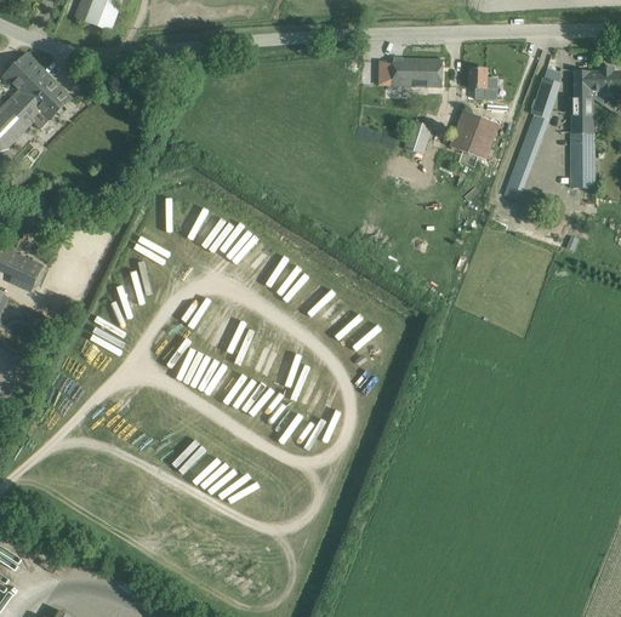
[(92,0),(85,18),(87,20),(112,29),(121,0),(92,0)]
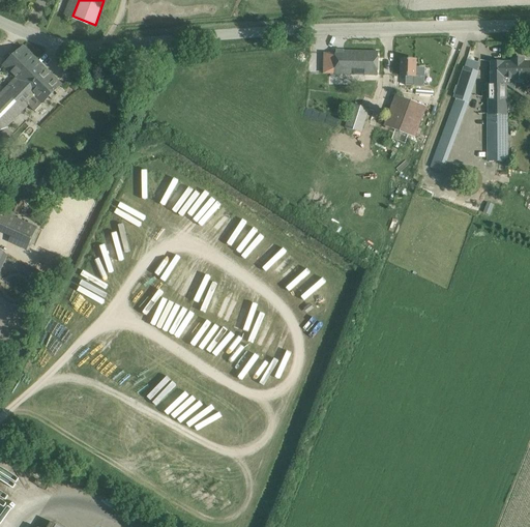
[(0,98),(0,126),(26,100),(35,109),(42,100),(61,82),(46,67),(46,66),(23,44),(4,63),(20,79),(0,98)]
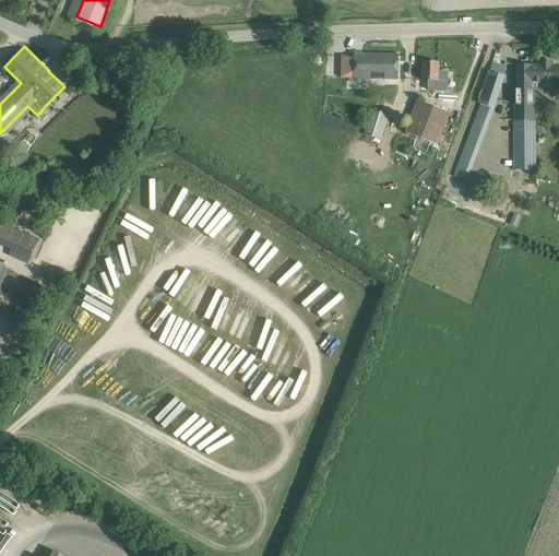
[(358,49),(346,49),(345,70),(345,71),(349,71),(371,72),(371,67),(389,68),(389,73),(403,73),(404,47),(367,47),(367,46),(359,46),(359,47),(358,47),(358,49)]
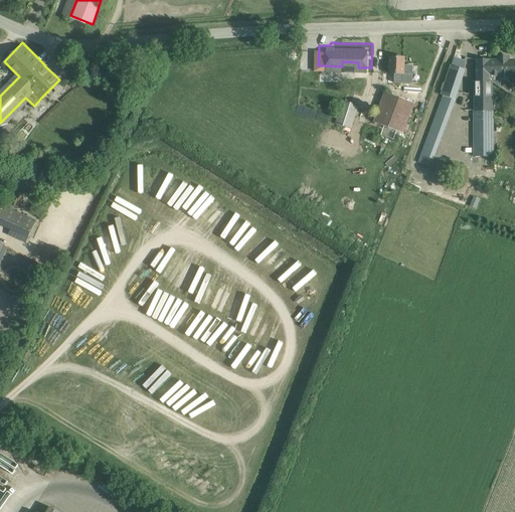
[(493,118),(492,77),(492,73),(498,73),(498,76),(501,78),(505,78),(508,78),(510,75),(510,73),(514,72),(514,57),(509,57),(509,53),(498,54),(498,58),(477,57),(477,77),(474,77),(474,108),(473,108),(474,118),(474,155),(494,154),(493,118)]
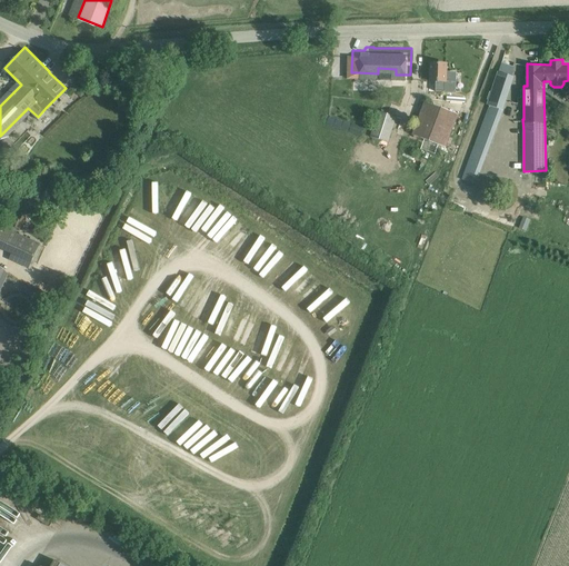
[(446,61),(431,60),(431,78),(429,78),(429,87),(445,88),(446,61)]
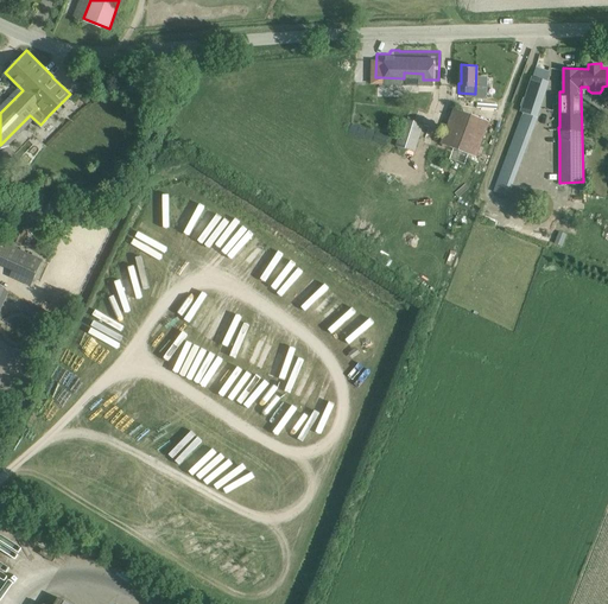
[(550,78),(546,77),(550,69),(536,64),(532,76),(520,109),(523,109),(538,114),(550,78)]
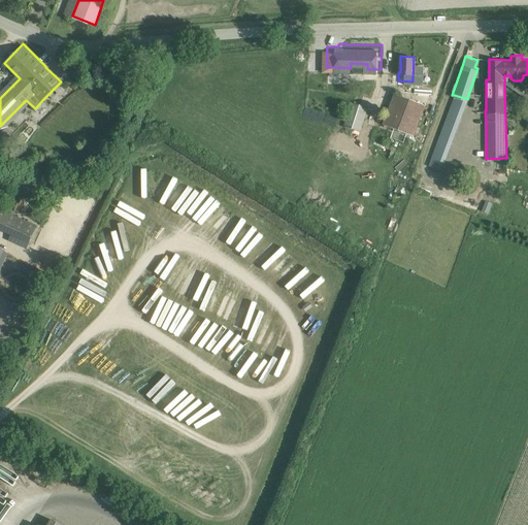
[(406,132),(414,135),(426,103),(395,90),(383,122),(394,127),(390,137),(403,141),(406,132)]
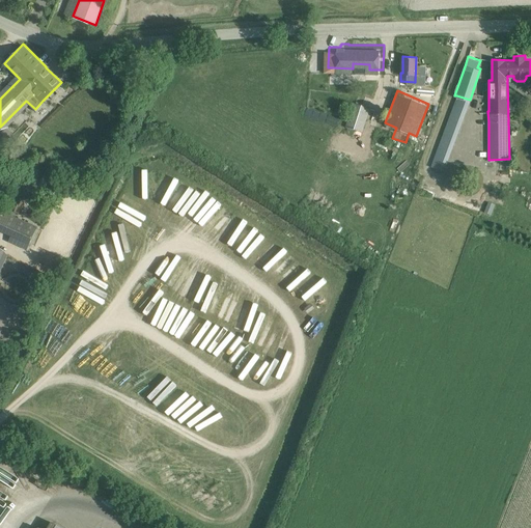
[(469,100),(455,95),(431,164),(445,169),(469,100)]
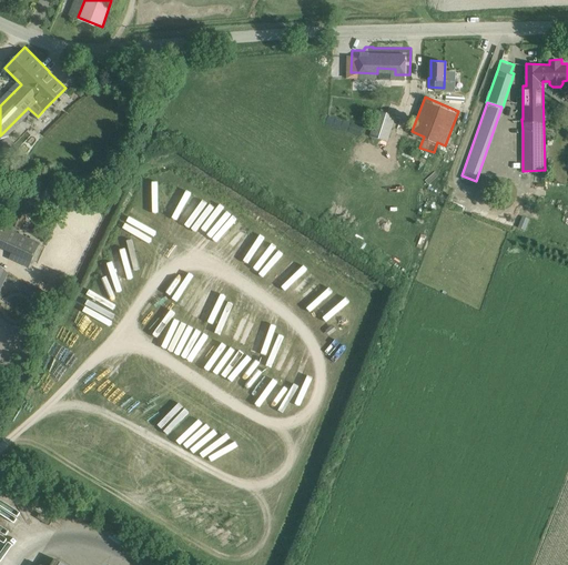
[(369,134),(388,140),(396,113),(378,108),(369,134)]
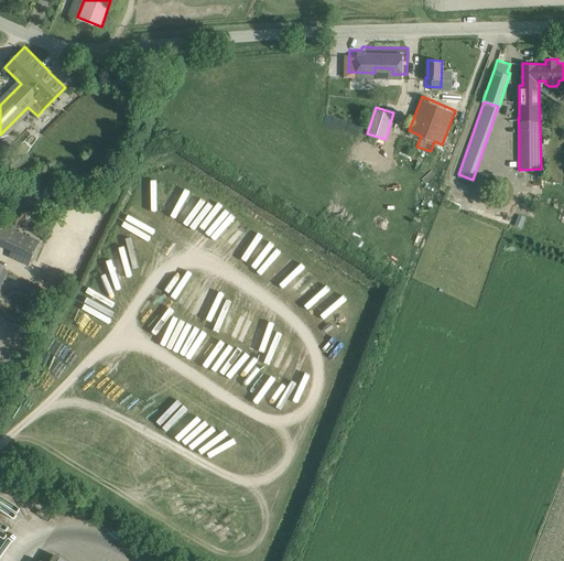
[(454,138),(462,119),(454,116),(447,136),(454,138)]
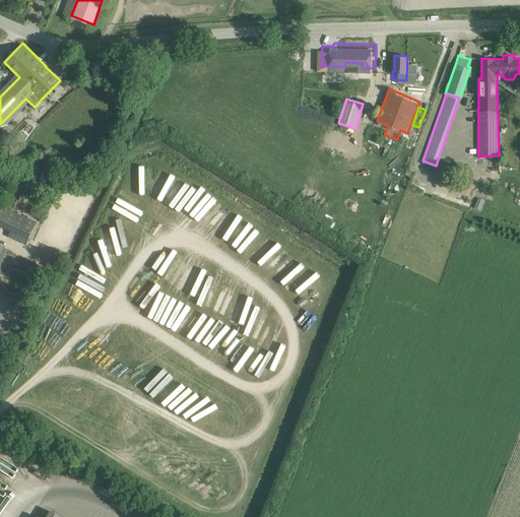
[(175,176),(159,201),(189,218),(189,219),(195,223),(209,200),(205,197),(204,198),(198,194),(198,193),(186,185),(187,184),(175,176)]
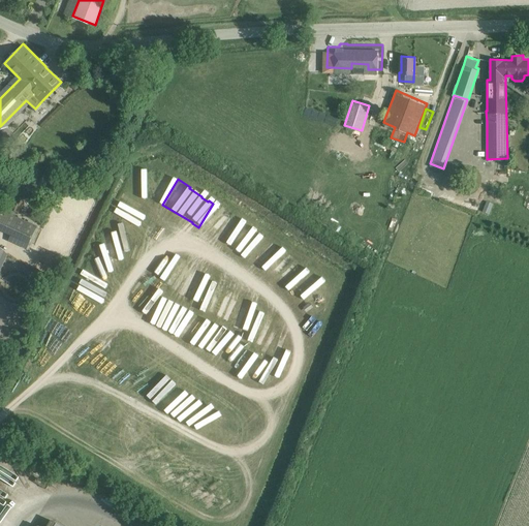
[(26,199),(30,189),(18,184),(8,206),(21,211),(26,199)]
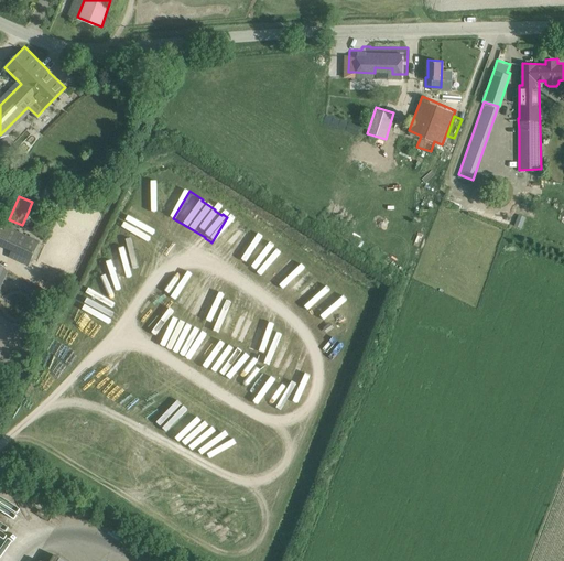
[(521,226),(525,215),(518,212),(513,223),(521,226)]
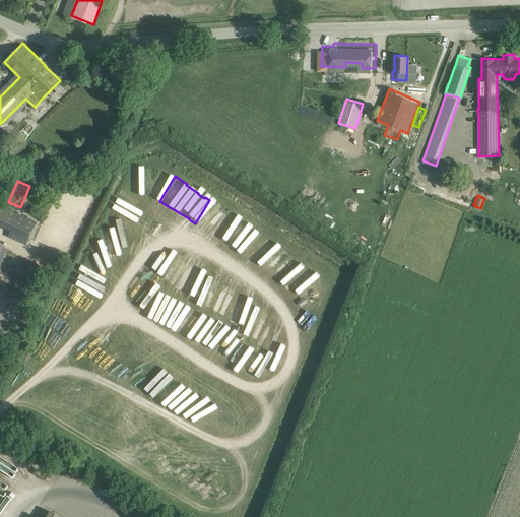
[(140,224),(136,198),(129,199),(132,225),(140,224)]
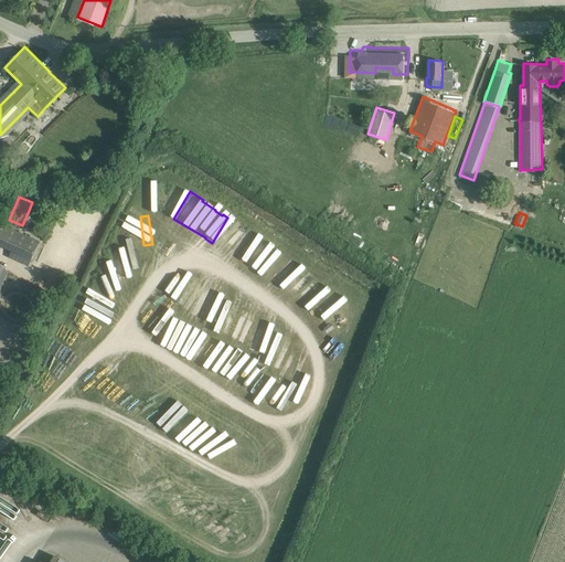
[(0,225),(0,247),(17,255),(25,237),(0,225)]
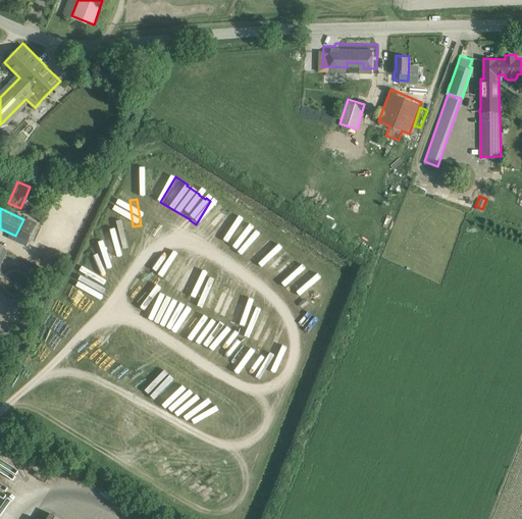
[(93,294),(85,267),(76,269),(86,296),(93,294)]
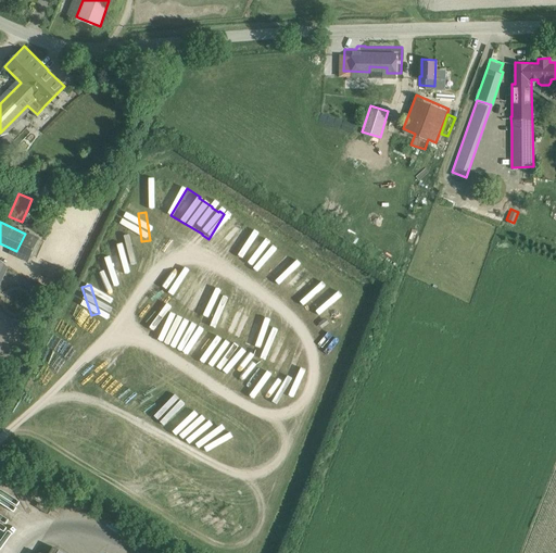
[(319,299),(323,304),(311,313),(314,318),(339,300),(331,290),(319,299)]
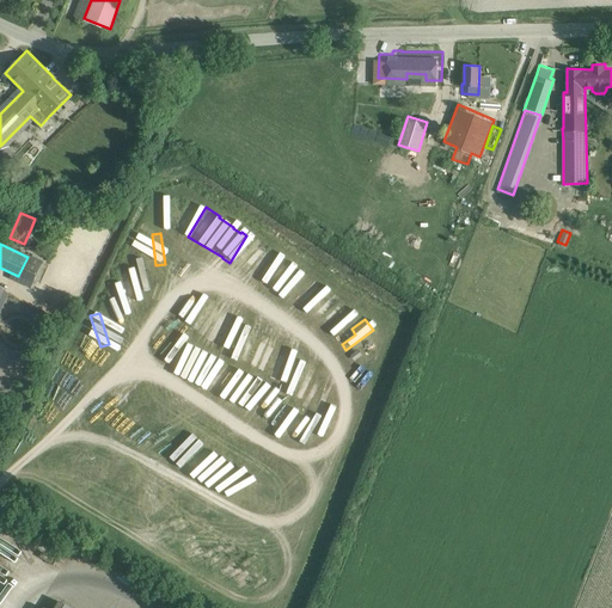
[(269,390),(248,413),(258,423),(314,422),(295,405),(291,405),(285,399),(277,407),(277,410),(270,410),(279,400),(279,398),(269,390)]
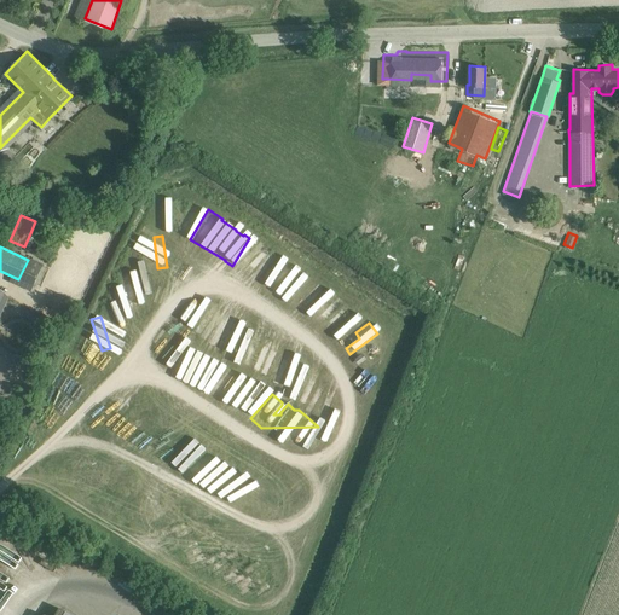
[(16,526),(6,518),(1,526),(12,532),(16,526)]
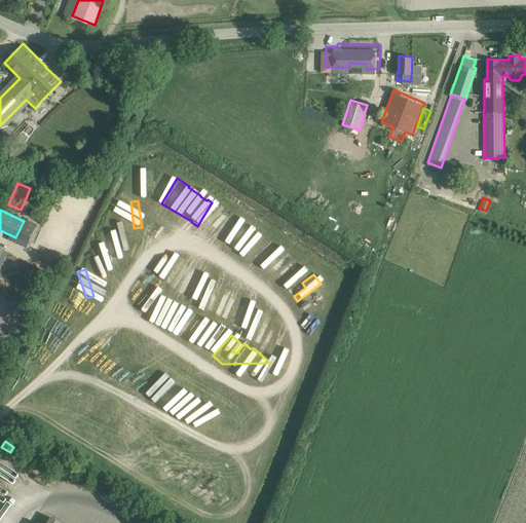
[(0,475),(0,489),(3,491),(9,482),(0,475)]
